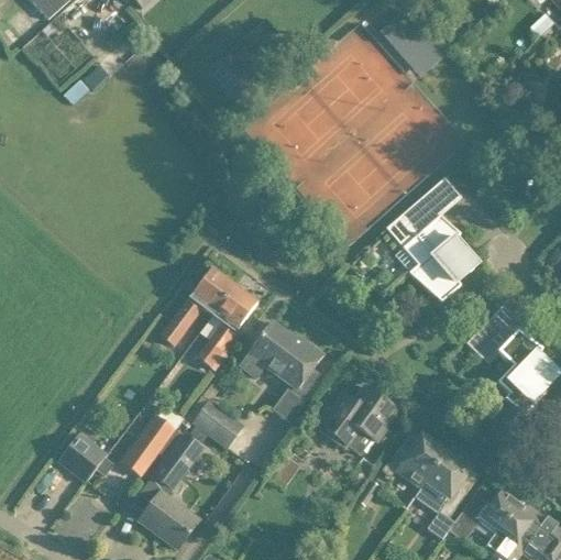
[(33,0),(48,19),(70,0),(33,0)]
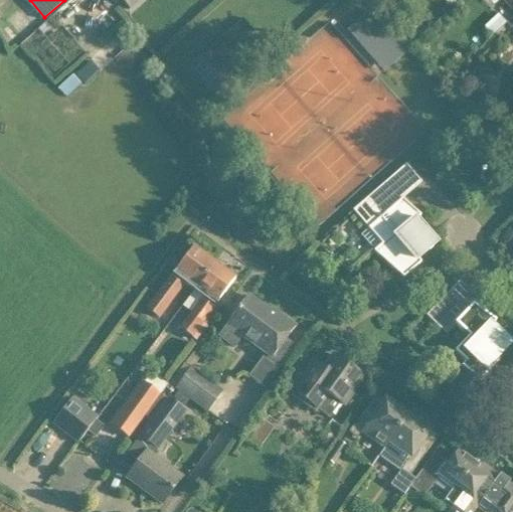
[(125,0),(132,9),(142,0),(125,0)]
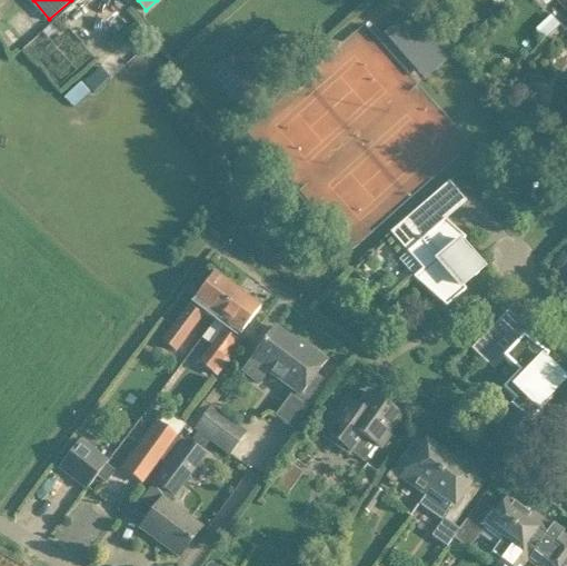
[(407,40),(404,43),(417,58),(420,55),(434,70),(450,56),(410,11),(395,26),(407,40)]
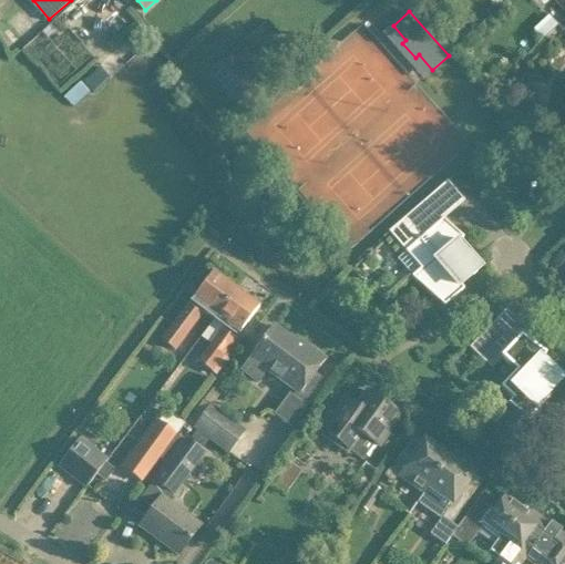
[(250,59),(257,67),(275,51),(268,43),(250,59)]
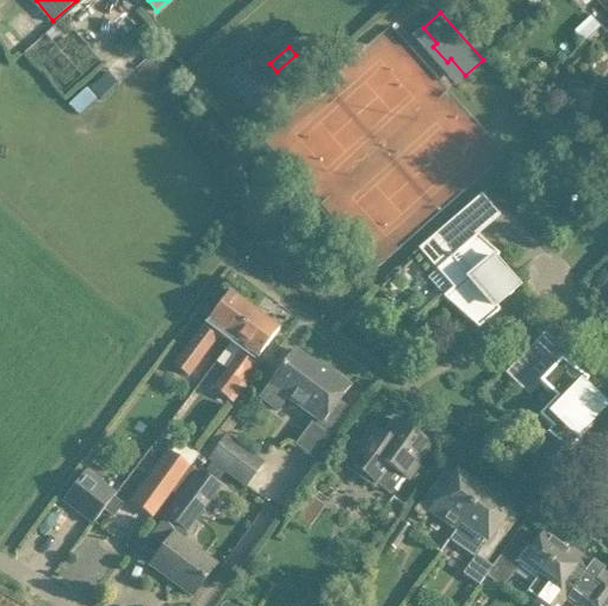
[(70,101),(81,112),(98,97),(88,86),(70,101)]
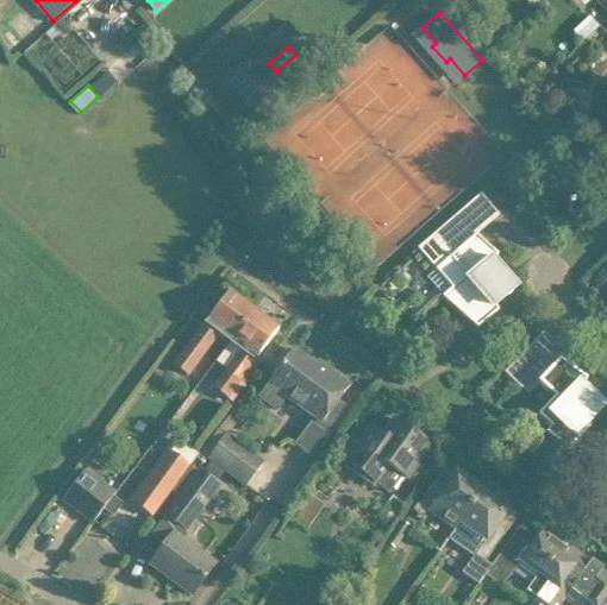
[(518,284),(494,257),(500,252),(477,233),(474,237),(457,216),(420,247),(454,285),(444,294),(480,326),(500,307),(496,303),(518,284)]
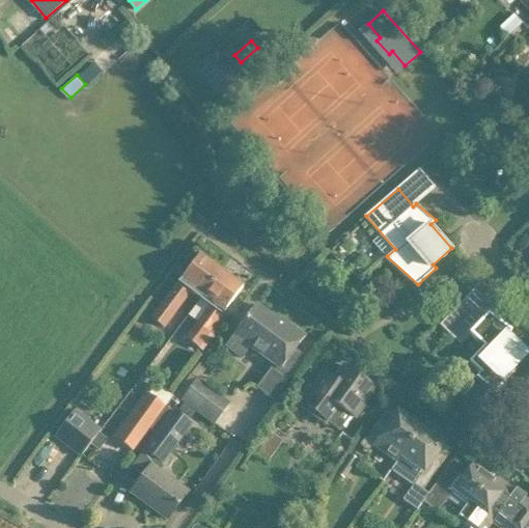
[(192,289),(202,297),(223,269),(201,253),(154,316),(164,324),(165,326),(192,289)]
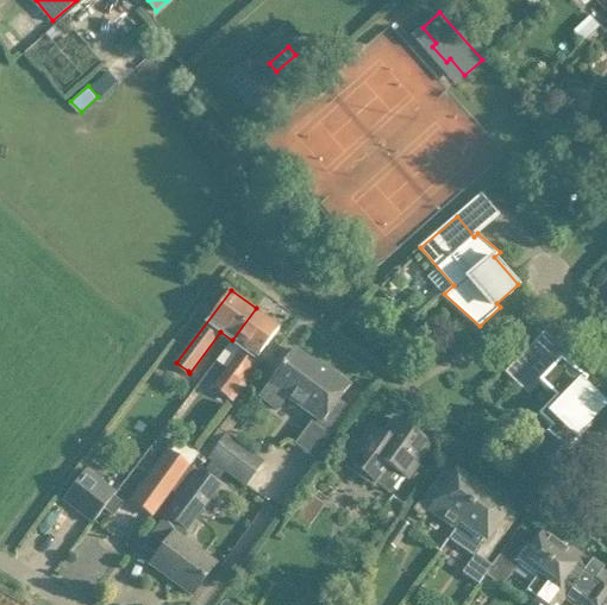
[(256,308),(232,340),(244,350),(216,386),(233,399),(245,383),(241,379),(280,327),(256,308)]
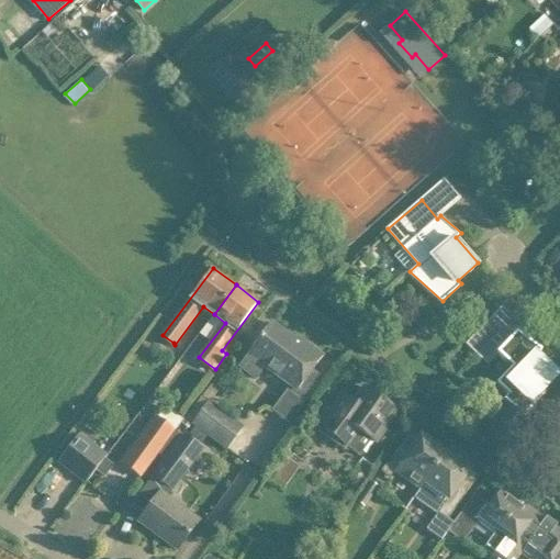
[(272,321),(241,364),(258,377),(267,366),(291,384),(289,388),(306,401),(325,376),(314,368),(324,354),(306,341),(304,344),(272,321)]
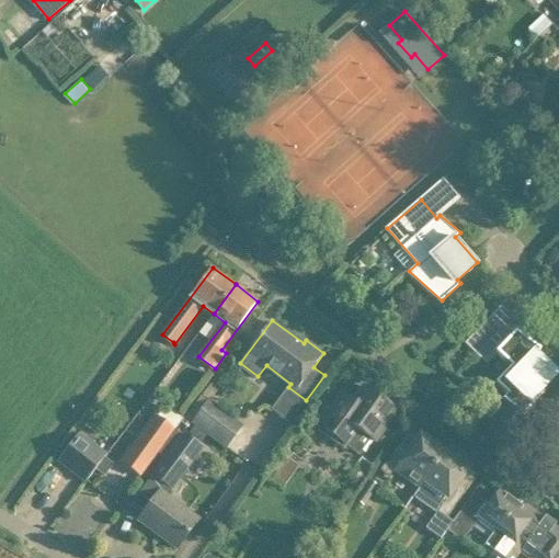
[(543,389),(557,374),(536,354),(542,349),(517,330),(508,340),(488,321),(468,341),(489,361),(498,351),(513,365),(497,382),(509,393),(503,399),(524,414),(545,393),(543,389)]
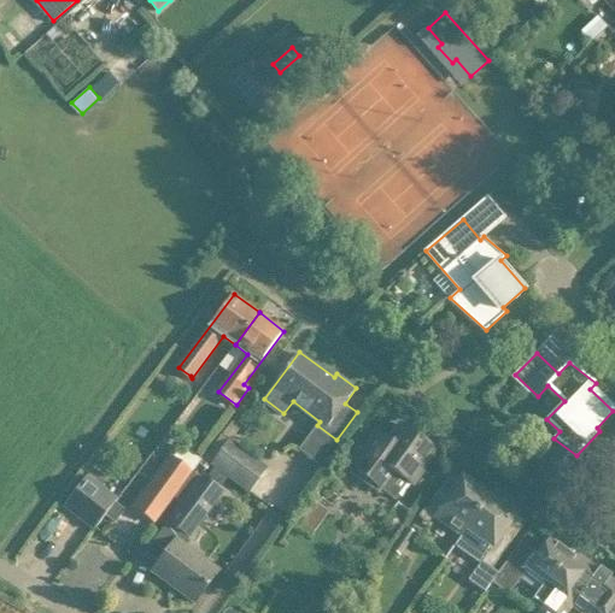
[(247,400),(239,410),(247,417),(250,418),(257,407),(247,400)]
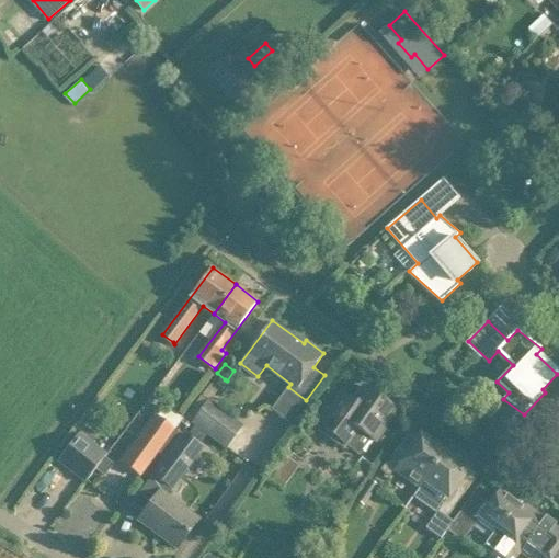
[(317,421),(360,452),(372,436),(375,439),(397,408),(365,385),(355,399),(344,391),(333,408),(329,405),(317,421)]
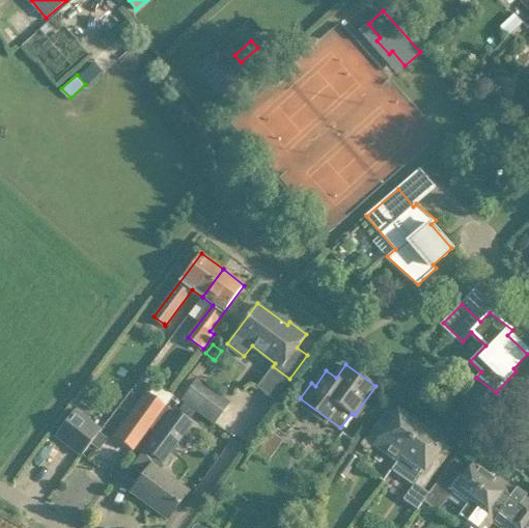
[(198,410),(215,423),(231,401),(207,383),(192,371),(176,392),(184,397),(198,410)]
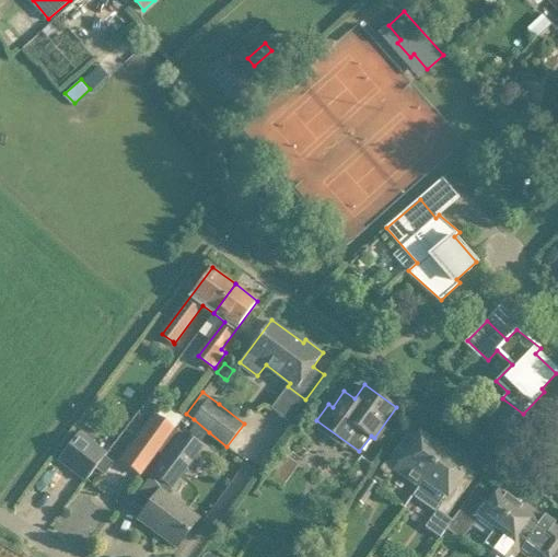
[(120,460),(140,474),(175,425),(155,410),(120,460)]
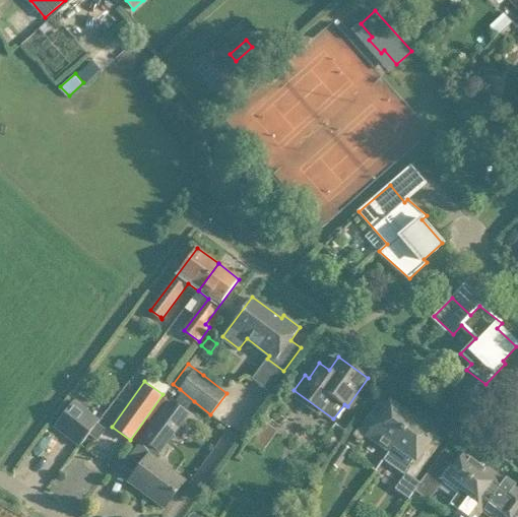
[(369,434),(390,449),(412,416),(390,401),(387,406),(382,402),(384,400),(380,397),(369,414),(353,434),(364,441),(369,434)]
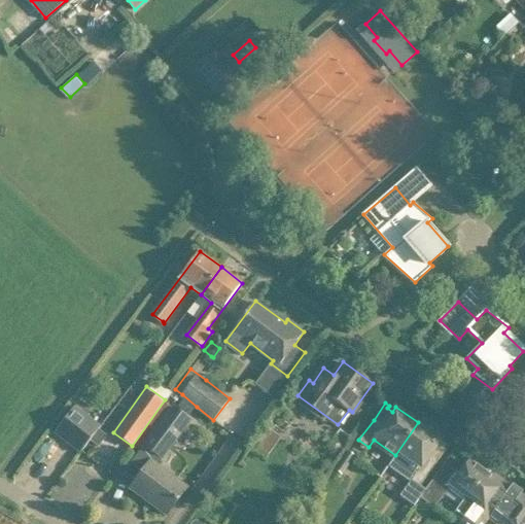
[(56,431),(81,451),(102,425),(75,405),(56,431)]
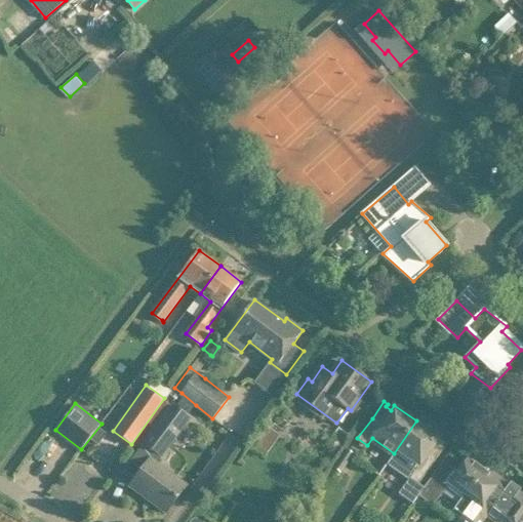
[(132,459),(144,468),(131,484),(167,512),(187,485),(157,463),(161,456),(191,416),(173,403),(144,443),(145,443),(132,459)]
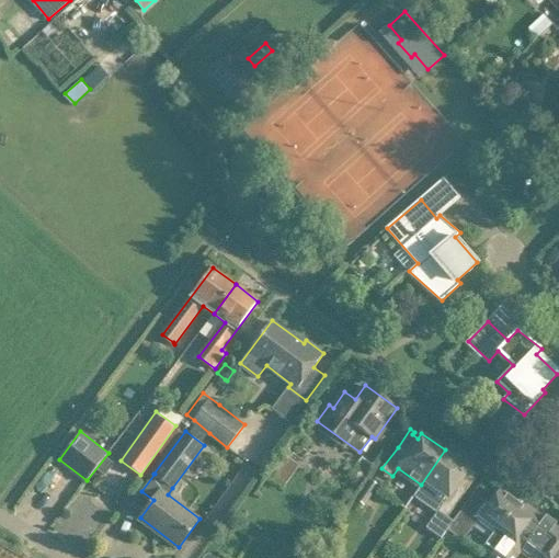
[(448,516),(479,473),(476,470),(475,474),(468,469),(474,463),(449,445),(445,451),(445,450),(421,485),(415,493),(448,516)]
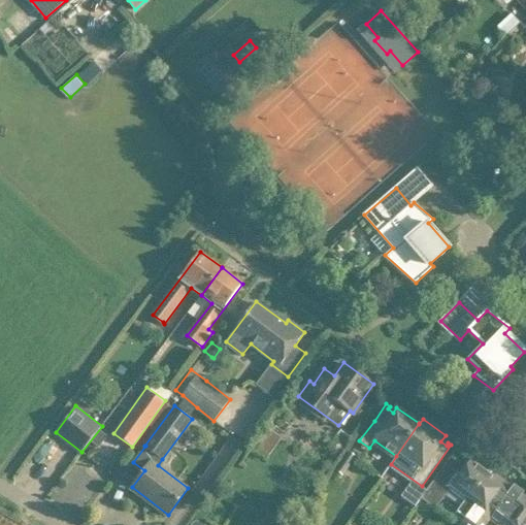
[(262,458),(278,437),(266,427),(250,448),(262,458)]
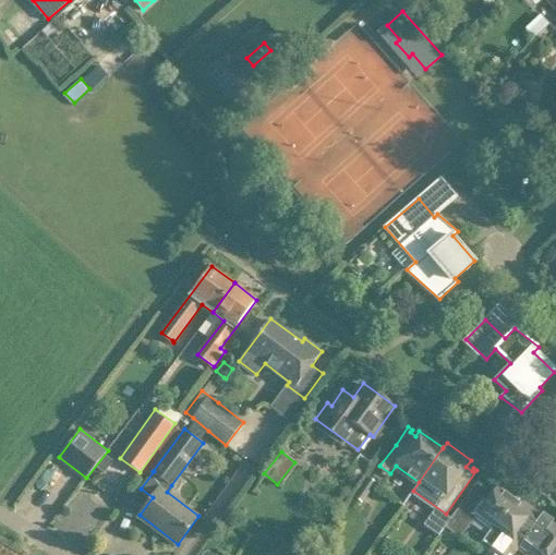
[(357,496),(363,502),(377,481),(371,477),(357,496)]
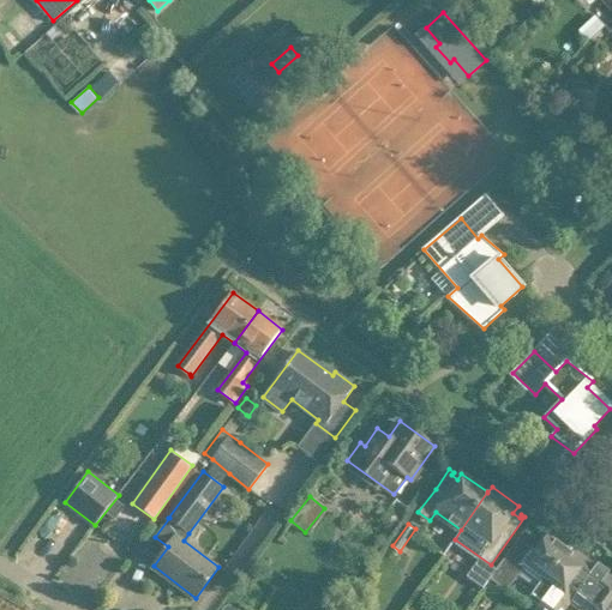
[(567,548),(549,533),(526,563),(543,577),(528,596),(538,603),(534,608),(537,609),(564,609),(570,602),(581,609),(611,609),(611,574),(570,543),(567,548)]
